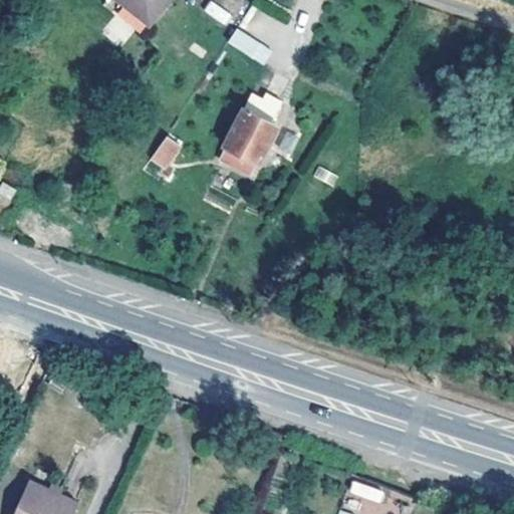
[(163,0),(117,0),(147,22),(163,0)]
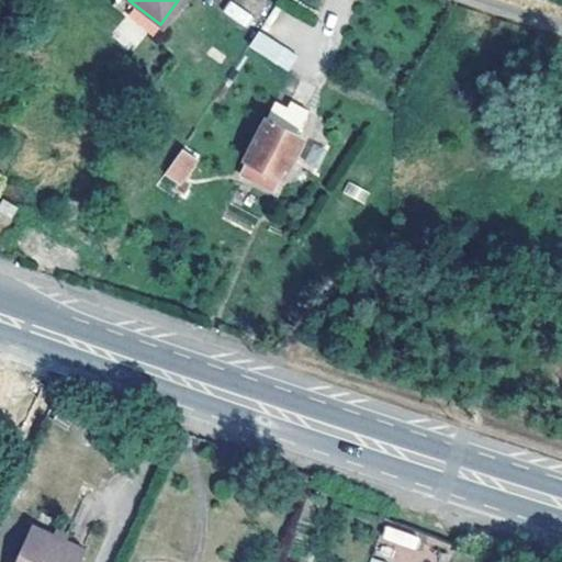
[(229,0),(228,0),(222,11),(246,29),(255,17),(229,0)]
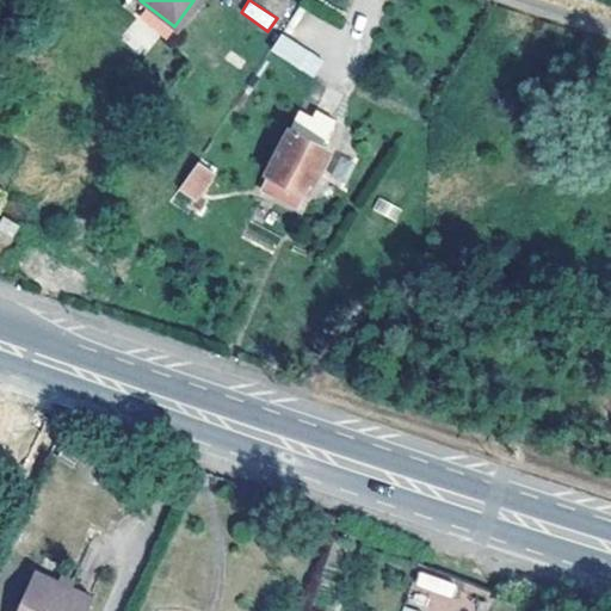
[(140,51),(154,32),(136,18),(122,38),(140,51)]
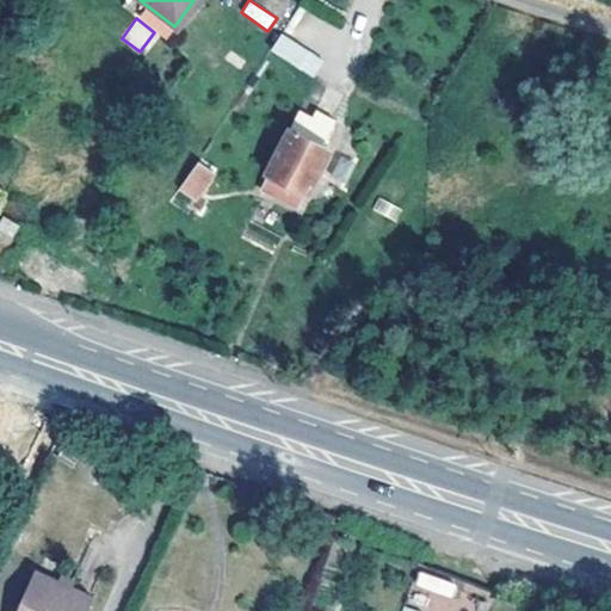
[(314,78),(325,60),(281,32),(270,50),(314,78)]
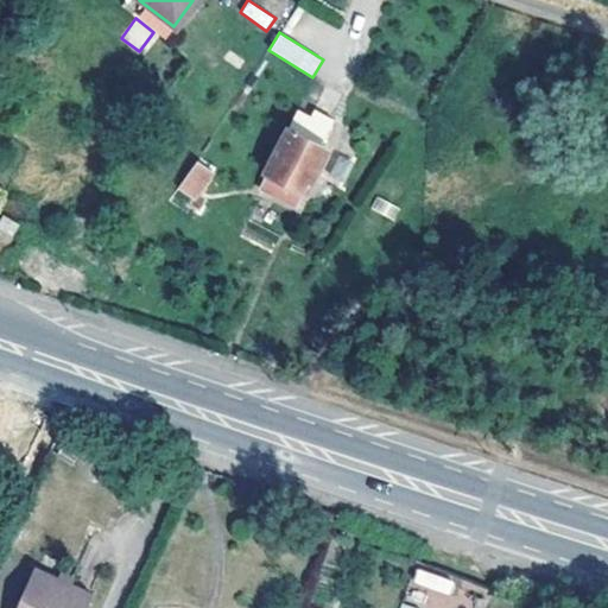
[(289,126),(266,170),(305,189),(327,145),(321,141),(334,115),(315,106),(301,132),(289,126)]
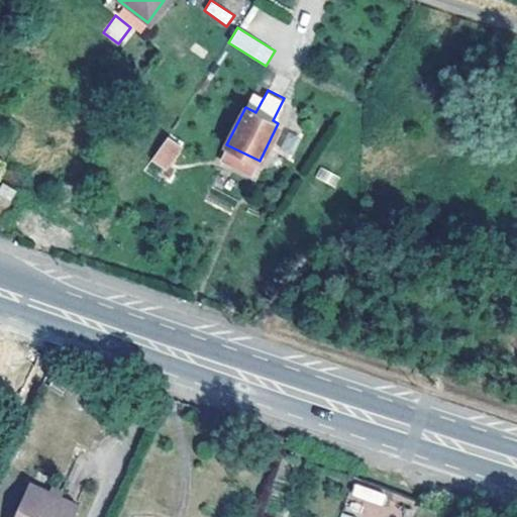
[(178,146),(165,137),(149,161),(164,170),(178,146)]
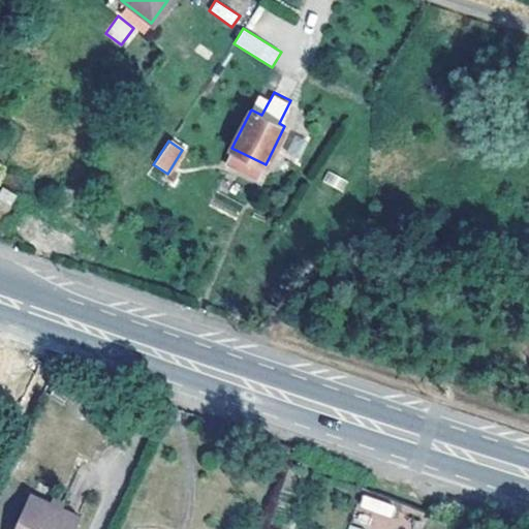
[(327,170),(321,182),(342,191),(347,180),(327,170)]
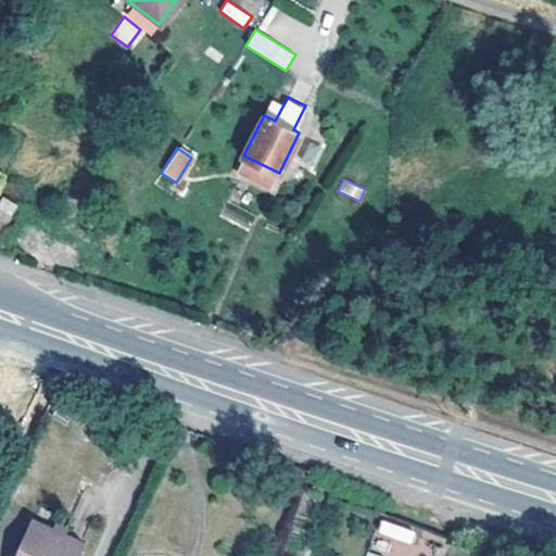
[(27,190),(9,180),(0,194),(0,205),(14,213),(27,190)]
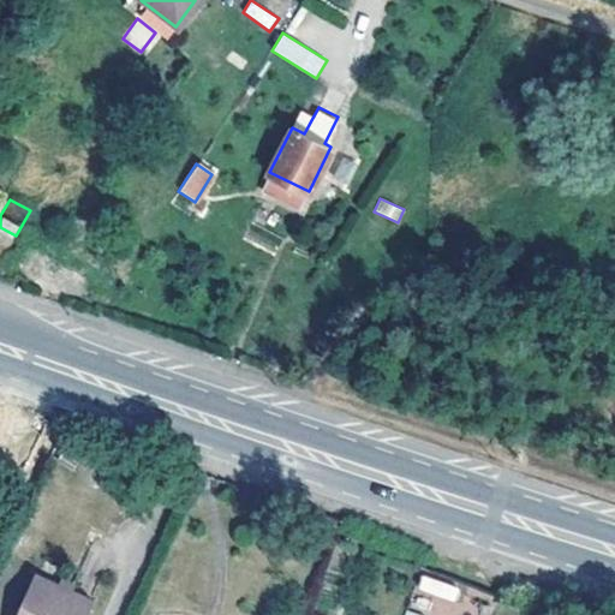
[(27,614),(93,614),(101,596),(46,571),(27,614)]
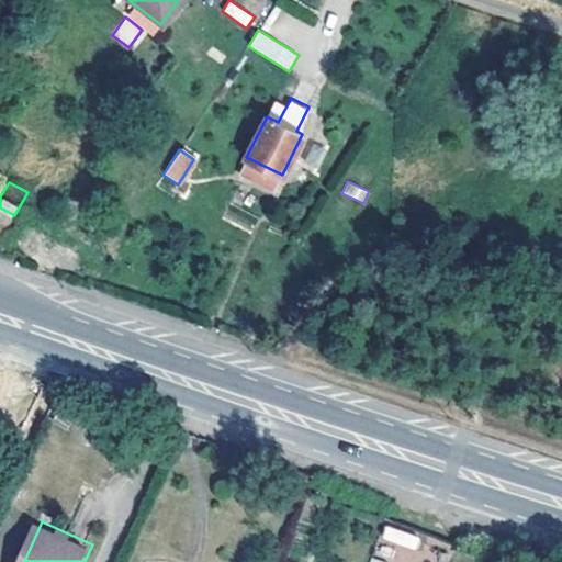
[(385,525),(381,538),(416,550),(420,536),(385,525)]
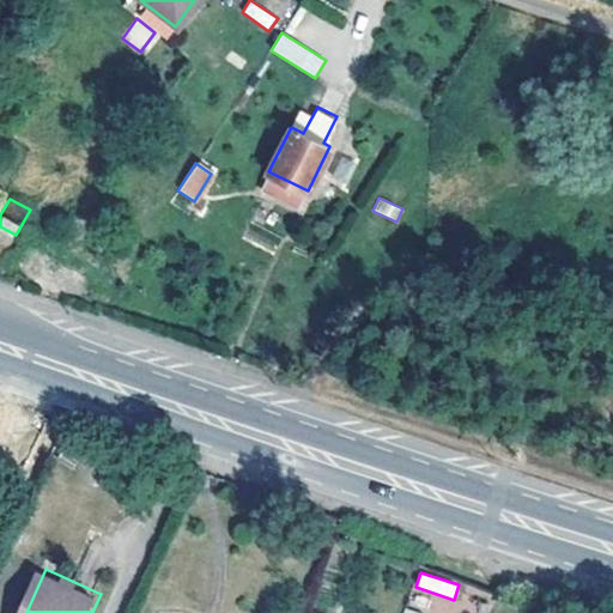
All buildings are outlined.
